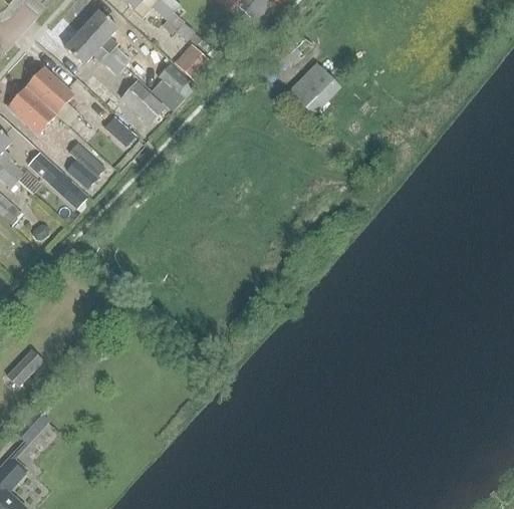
[(167,20),(174,12),(162,0),(123,0),(142,16),(152,5),(167,20)]
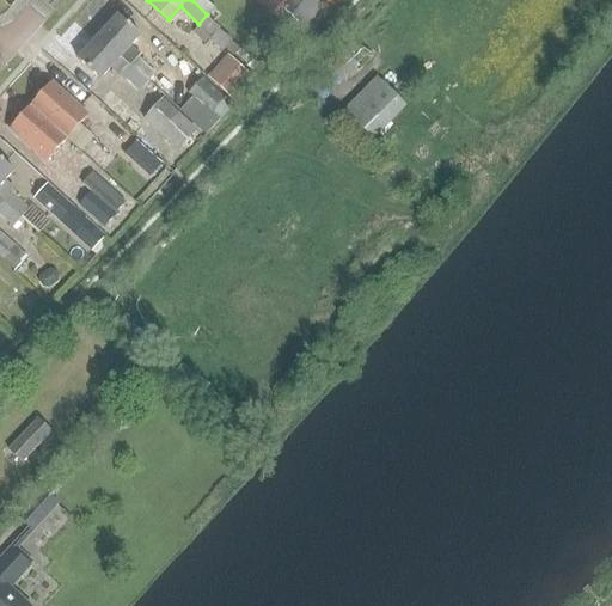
[(214,6),(208,0),(193,0),(207,14),(214,6)]
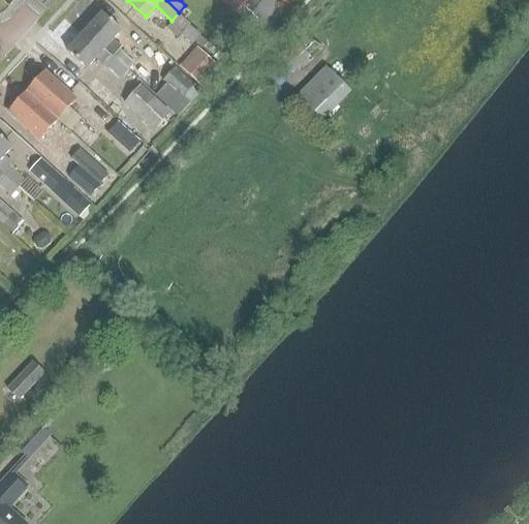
[(244,0),(262,17),(266,12),(277,0),(244,0)]
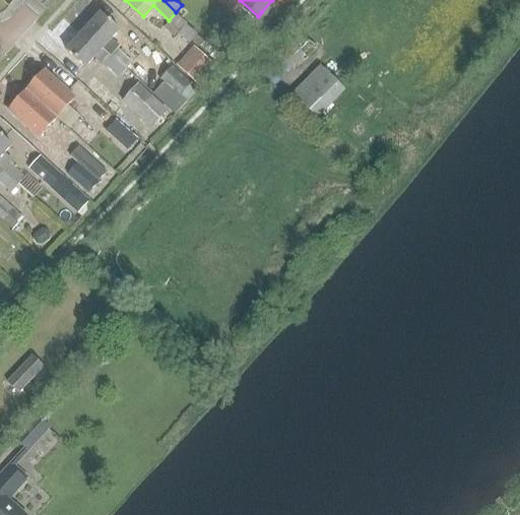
[(126,67),(132,60),(117,46),(121,42),(113,35),(118,27),(100,11),(83,28),(102,46),(110,54),(126,67)]
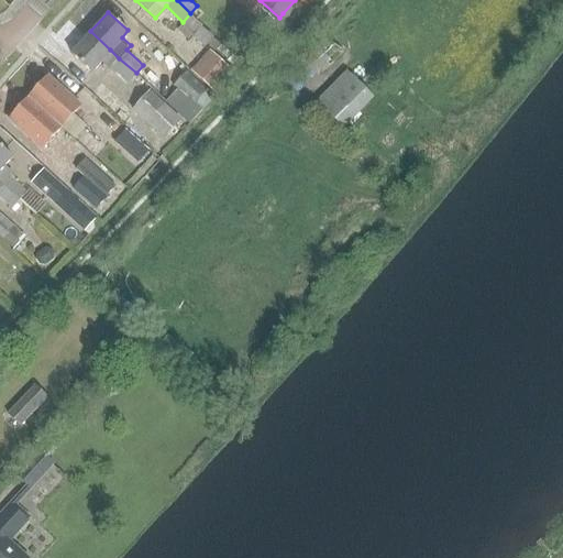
[(129,81),(136,73),(119,58),(110,50),(90,31),(73,51),(94,68),(100,61),(110,69),(112,66),(129,81)]
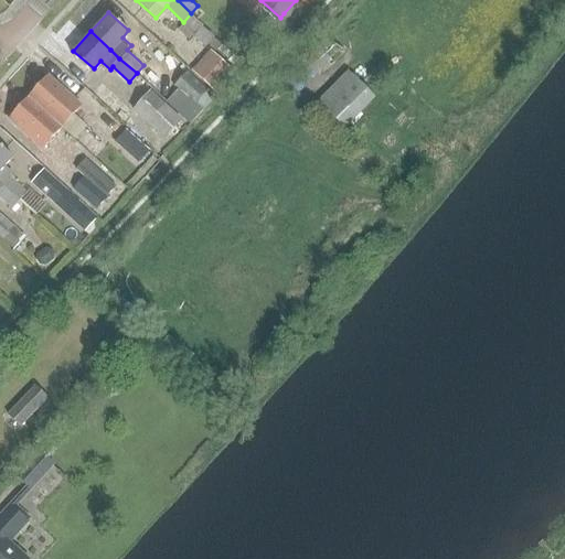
[(195,71),(215,88),(233,68),(213,50),(195,71)]
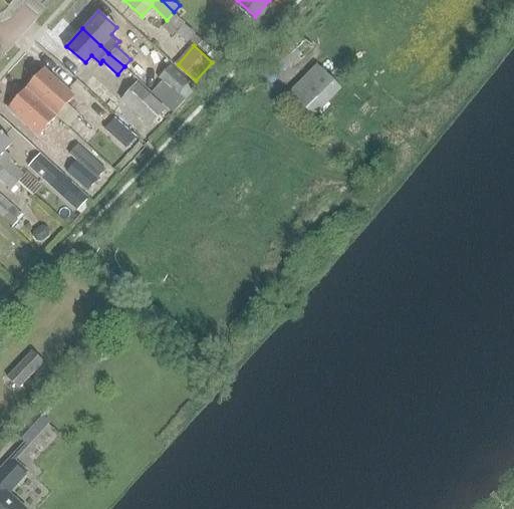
[(313,113),(340,84),(314,60),(287,89),(313,113)]
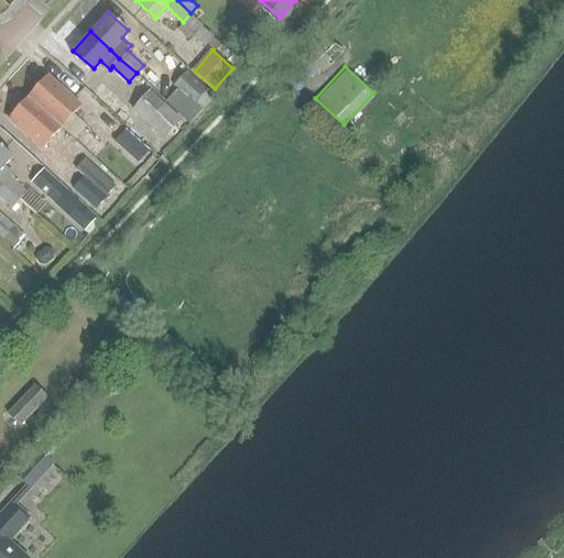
[(174,83),(176,85),(164,98),(187,120),(199,107),(193,100),(207,86),(187,68),(174,83)]
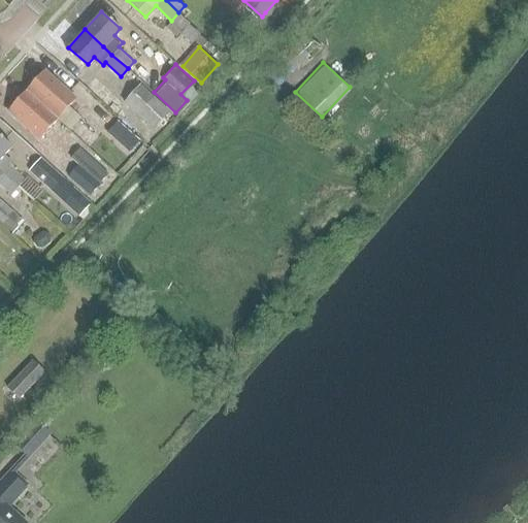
[(44,69),(26,89),(57,117),(75,97),(44,69)]
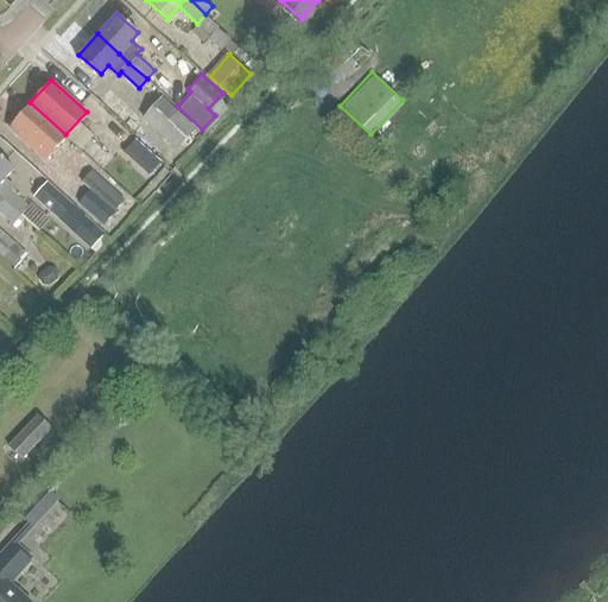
[(196,125),(162,93),(143,113),(177,145),(196,125)]
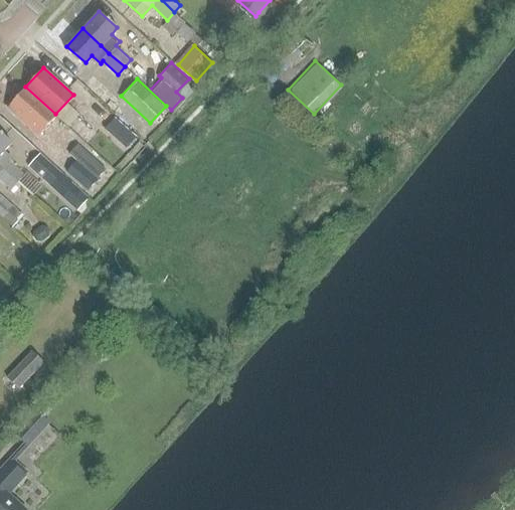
[(38,133),(55,114),(25,87),(8,106),(38,133)]
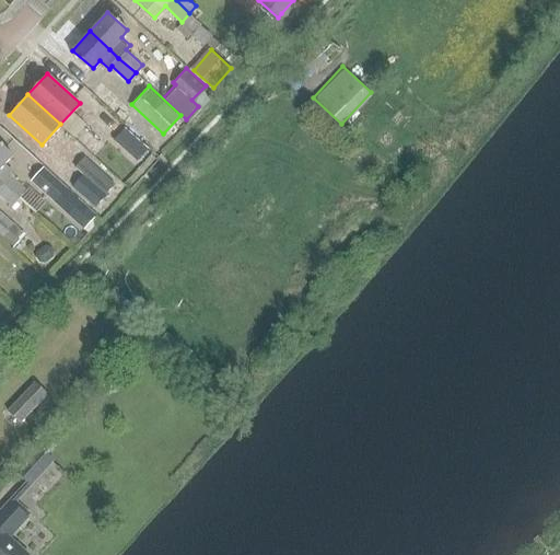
[(136,158),(147,146),(139,139),(129,151),(136,158)]
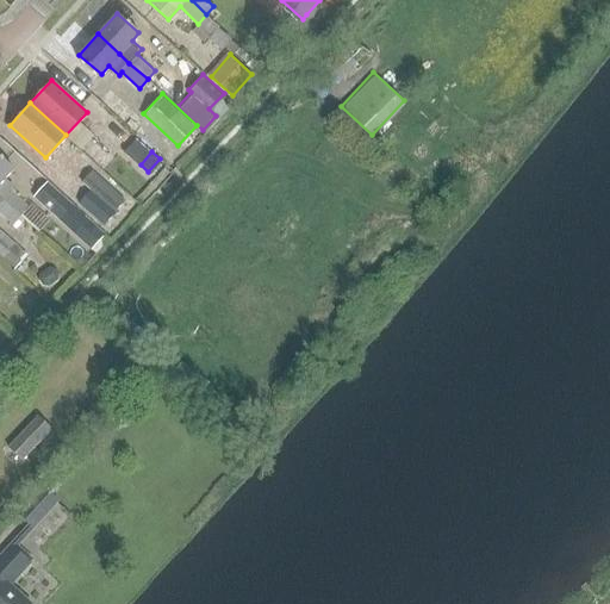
[(0,154),(0,194),(23,216),(30,206),(12,190),(16,186),(5,178),(13,167),(0,154)]
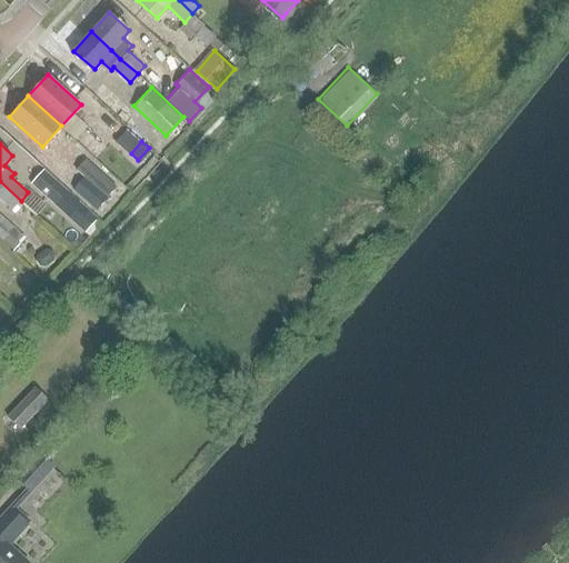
[(77,167),(85,174),(108,195),(118,184),(86,157),(77,167)]
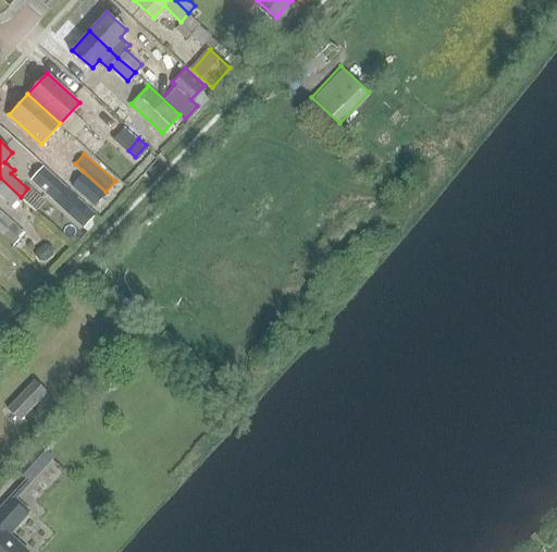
[(44,162),(31,178),(83,224),(95,210),(44,162)]
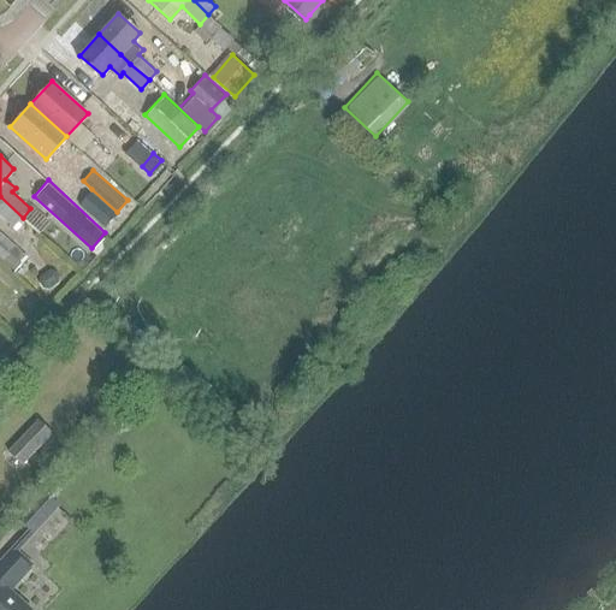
[(92,189),(80,202),(105,225),(117,212),(92,189)]
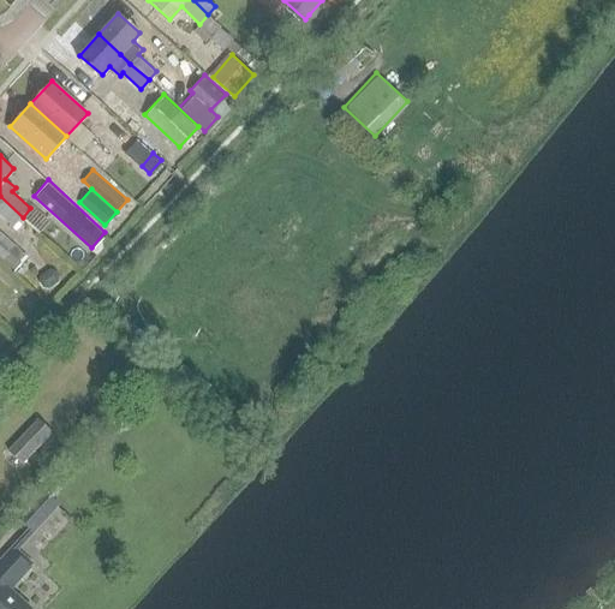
[(0,213),(15,226),(23,218),(0,196),(0,213)]
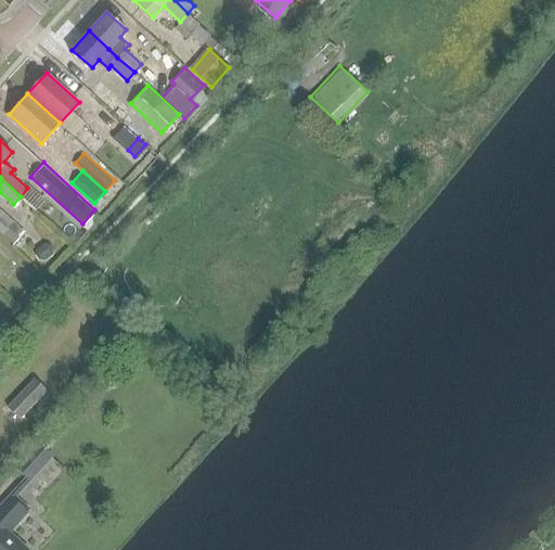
[(0,206),(0,229),(14,242),(25,229),(0,206)]
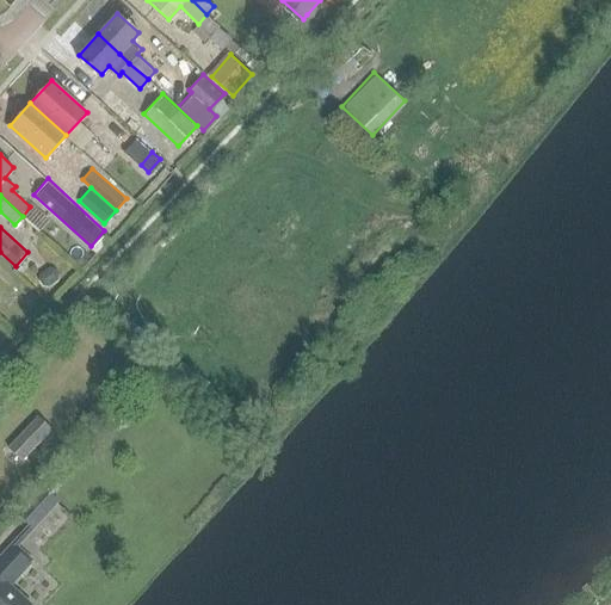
[(23,457),(51,426),(37,413),(8,444),(23,457)]
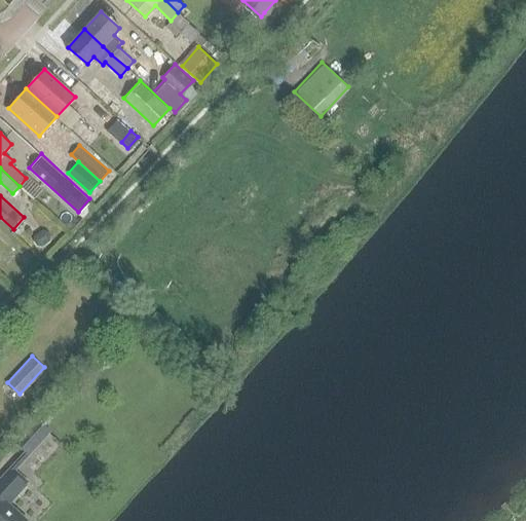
[(31,451),(51,429),(38,415),(16,439),(31,451)]
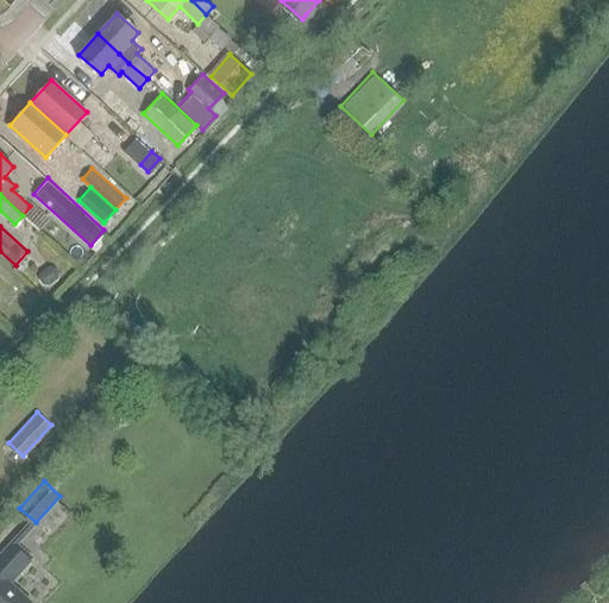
[(31,557),(12,540),(0,552),(0,602),(13,602),(24,590),(12,579),(31,557)]
